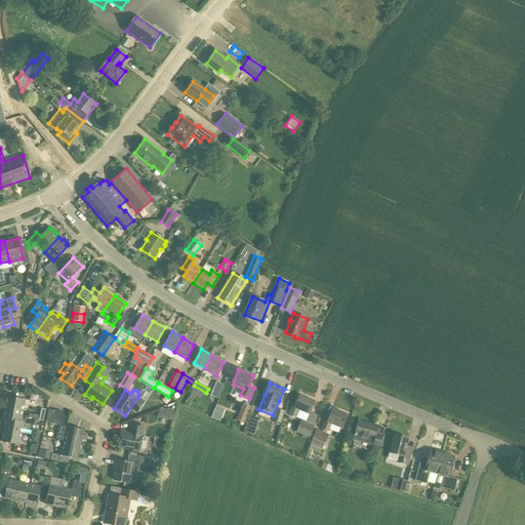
[(309,414),(314,401),(299,395),(294,407),(292,406),(288,415),(295,418),(299,410),(309,414)]
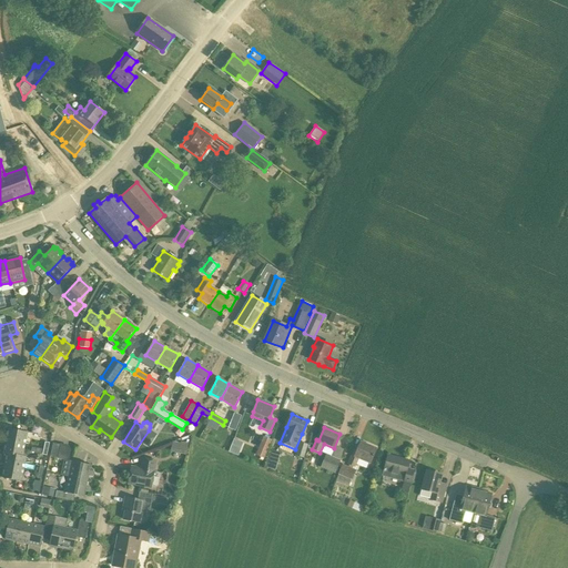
[(6,442),(24,445),(27,433),(8,429),(6,442)]
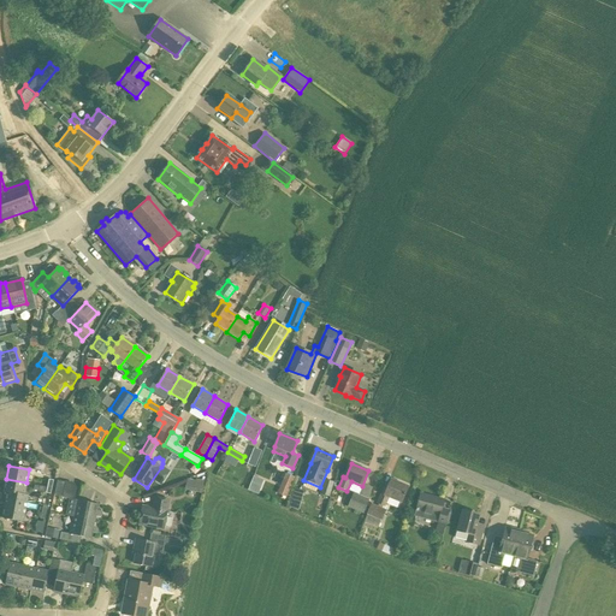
[(277,493),(286,498),(295,478),(285,474),(277,493)]
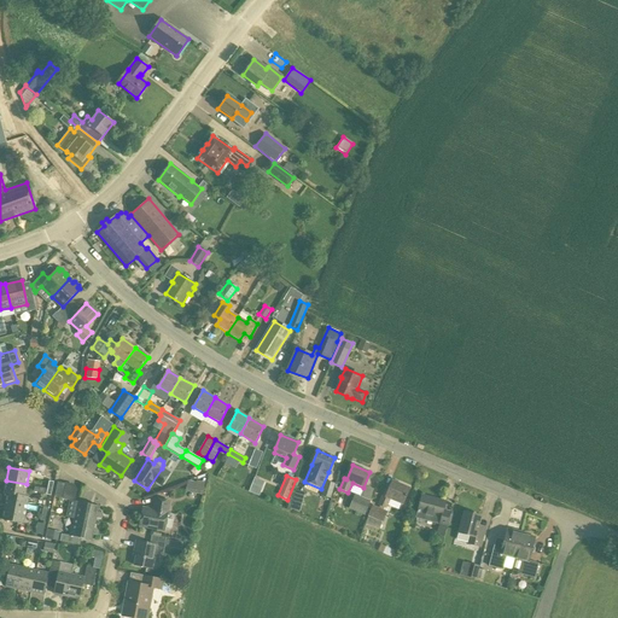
[(24,496),(27,484),(6,481),(4,494),(7,494),(24,497),(24,496)]
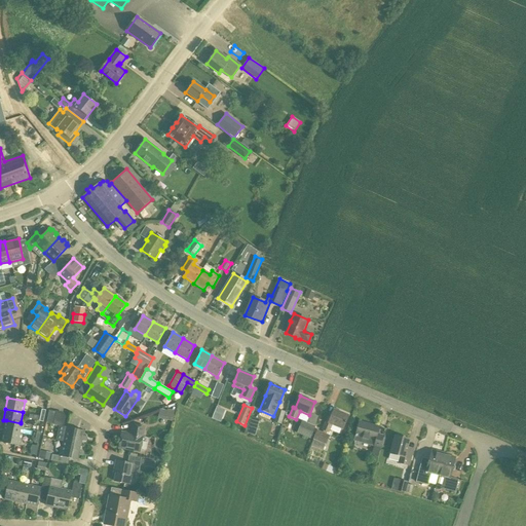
[(166,411),(159,409),(157,418),(172,421),(174,411),(167,409),(166,411)]
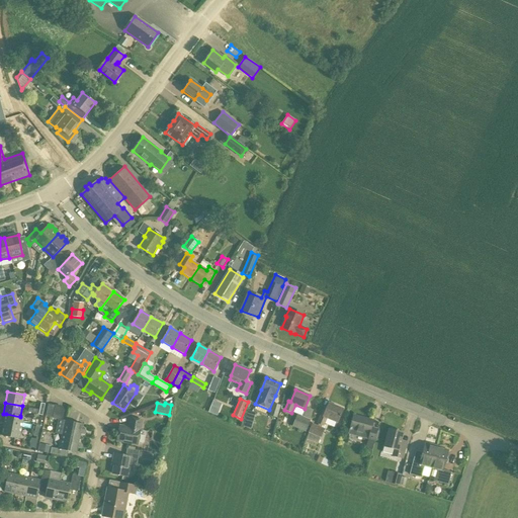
[(55,406),(49,404),(46,416),(52,418),(61,419),(62,413),(64,414),(65,411),(62,406),(55,405),(55,406)]
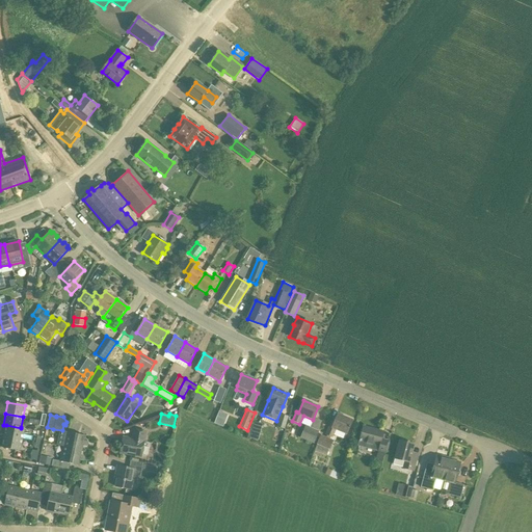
[(285,429),(288,417),(281,415),(276,427),(285,429)]
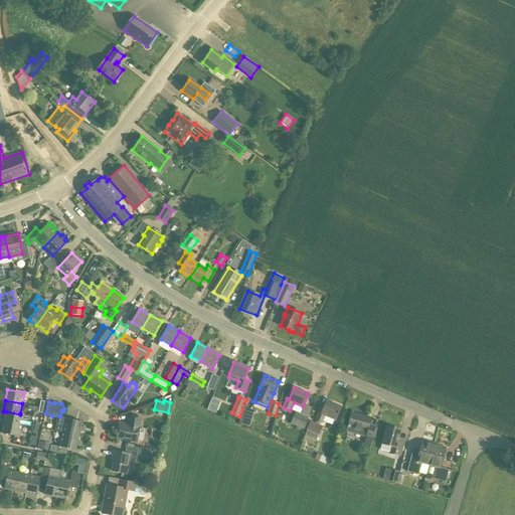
[(340,407),(327,401),(325,404),(322,403),(315,420),(322,423),(325,415),(335,420),(340,407)]
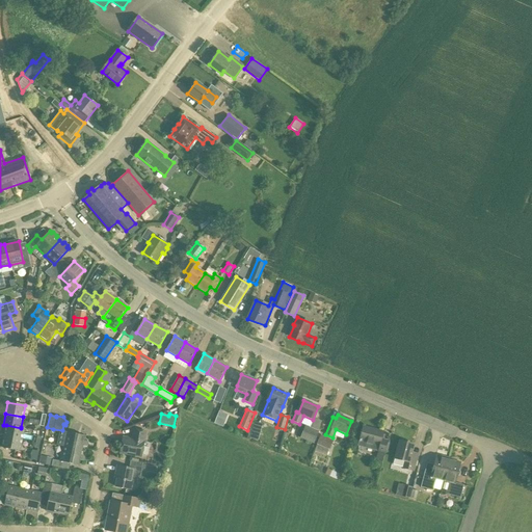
[(255,422),(251,430),(260,432),(262,424),(255,422)]
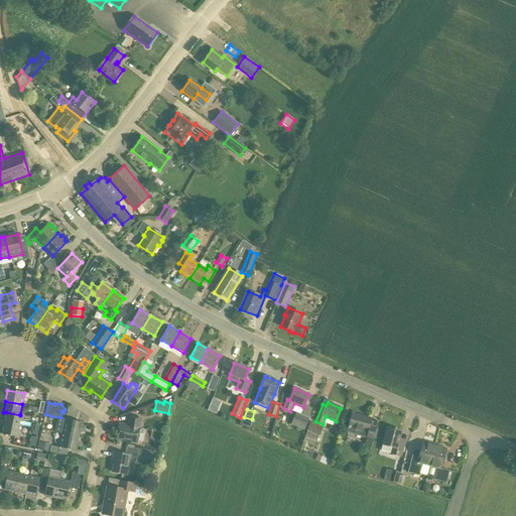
[(23,415),(20,414),(20,415),(6,412),(4,423),(21,426),(23,415)]
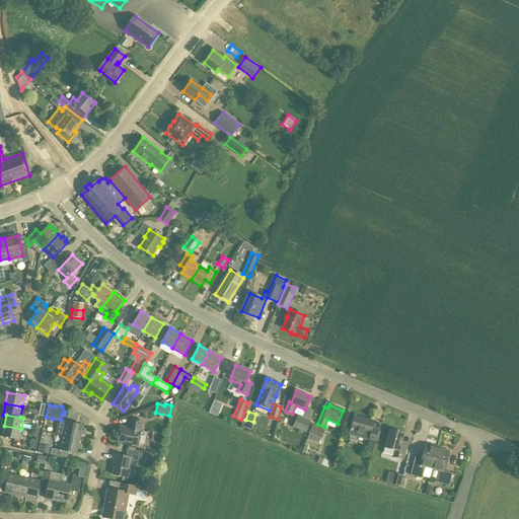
[(306,433),(311,421),(297,416),(292,428),(306,433)]
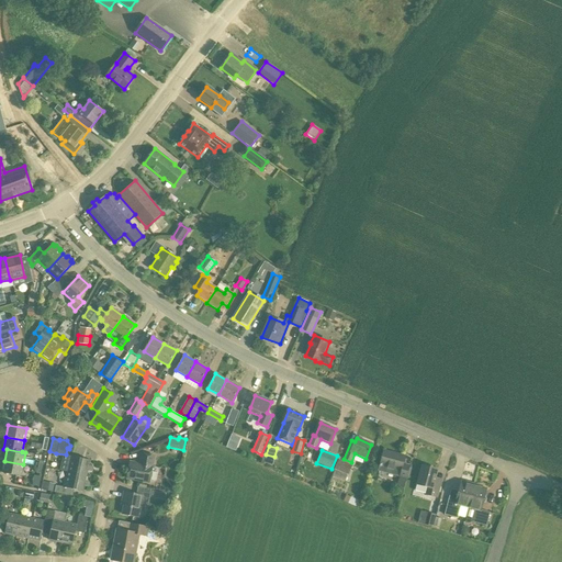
[(402,470),(405,457),(383,451),(379,471),(400,478),(395,493),(401,494),(406,479),(398,476),(401,470),(402,470)]
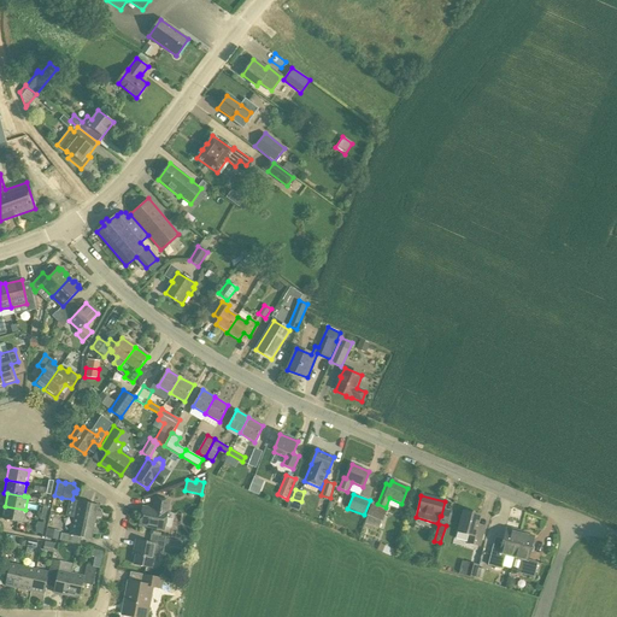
[(166,512),(169,500),(156,498),(153,510),(142,507),(139,526),(164,530),(168,512),(166,512)]
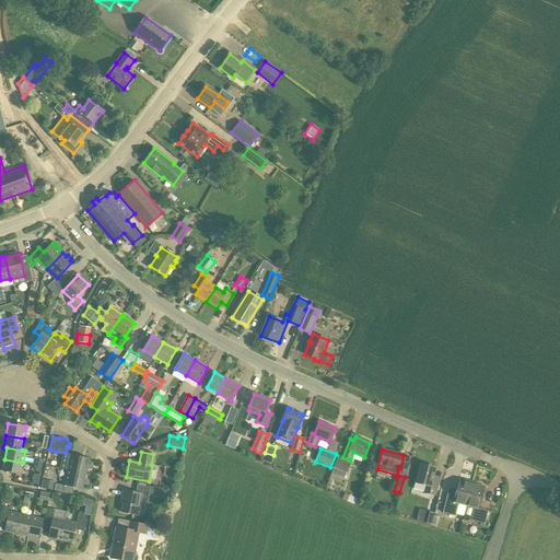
[(66,470),(86,475),(88,469),(91,470),(92,468),(93,466),(92,465),(89,464),(90,459),(69,454),(66,470)]
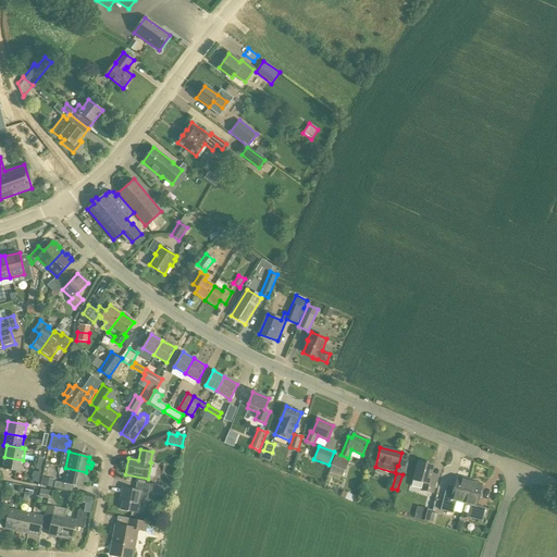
[(344,470),(348,460),(335,455),(331,466),(344,470)]
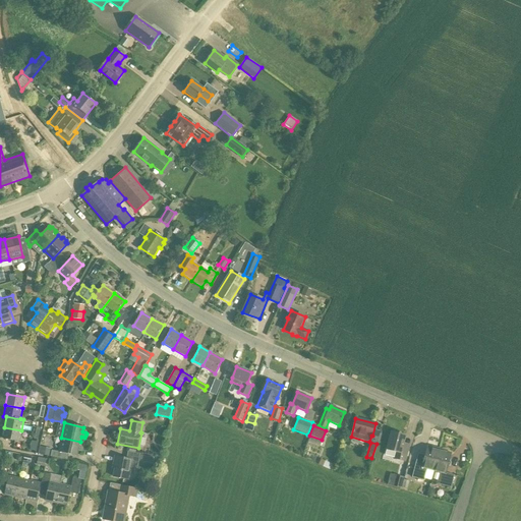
[(19,442),(21,430),(4,427),(2,439),(19,442)]
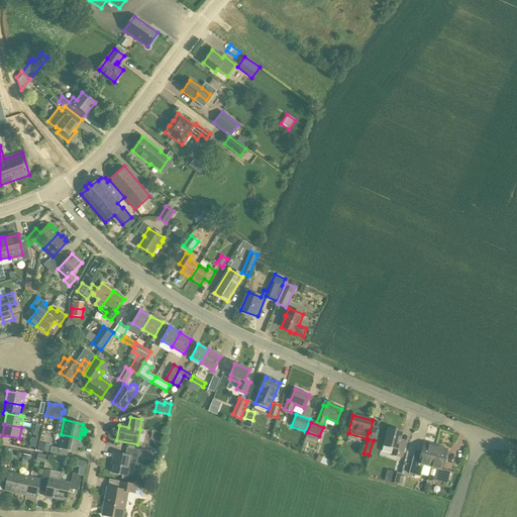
[(402,458),(406,445),(399,443),(402,432),(388,428),(384,445),(392,448),(390,455),(402,458)]
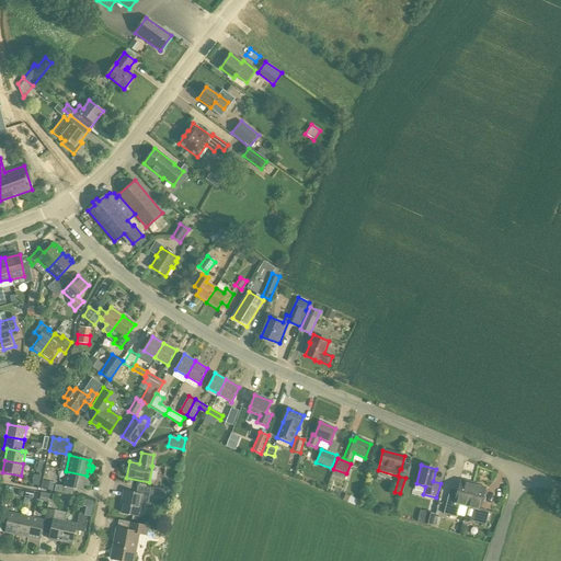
[(86,481),(87,476),(66,471),(63,487),(83,491),(84,485),(87,485),(88,487),(88,485),(89,485),(90,482),(89,481),(86,481)]
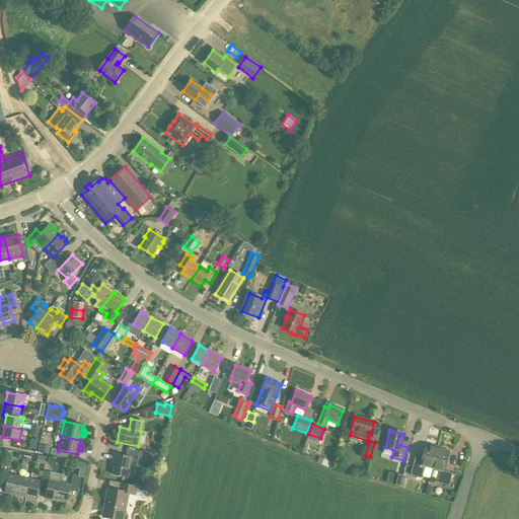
[(50,455),(51,447),(41,445),(39,452),(50,455)]
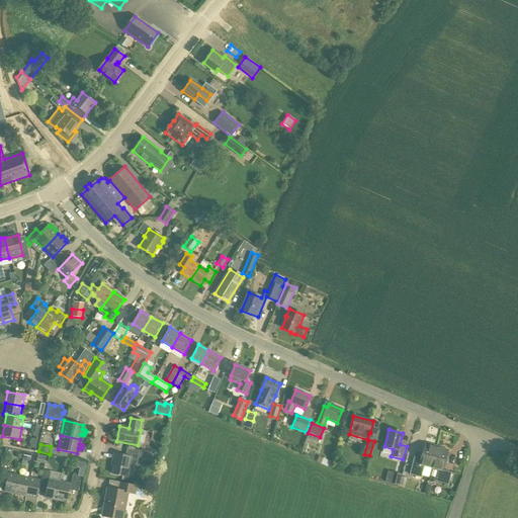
[(430,467),(435,450),(423,447),(419,464),(430,467)]
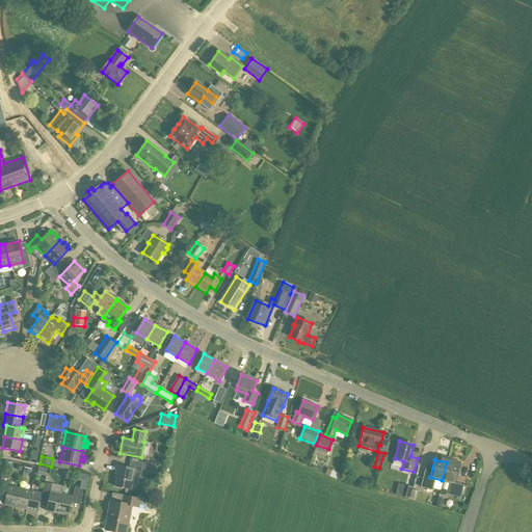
[(447,462),(442,480),(443,480),(439,495),(440,496),(441,496),(443,496),(444,496),(445,496),(446,495),(447,495),(460,498),(463,485),(455,483),(460,466),(447,462)]
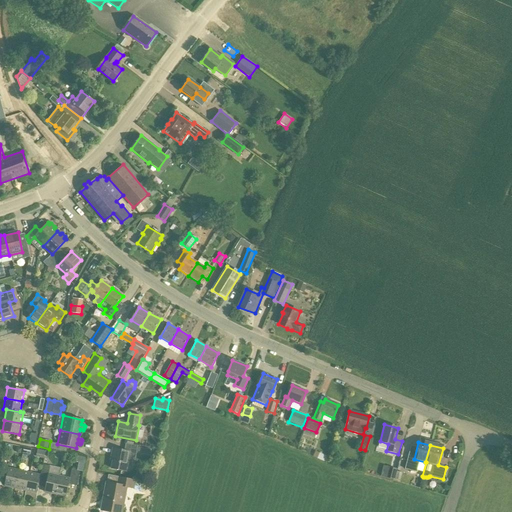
[(135,460),(136,453),(113,449),(111,456),(113,456),(111,468),(126,471),(128,459),(135,460)]
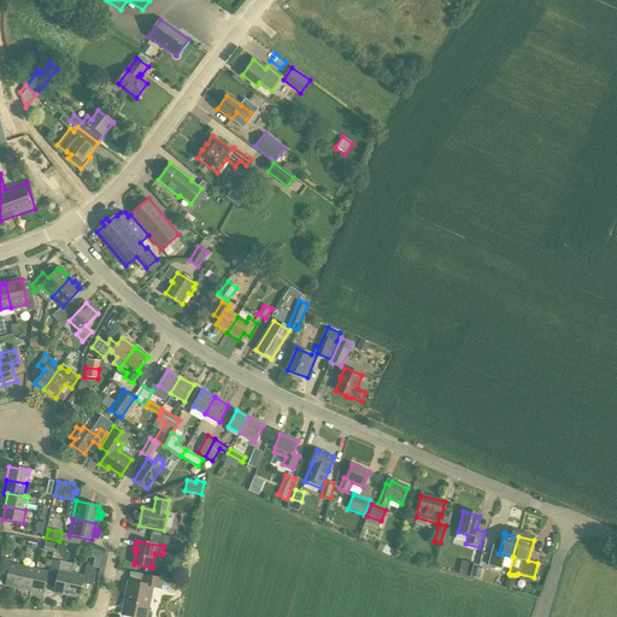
[(52,552),(54,544),(45,542),(43,551),(52,552)]
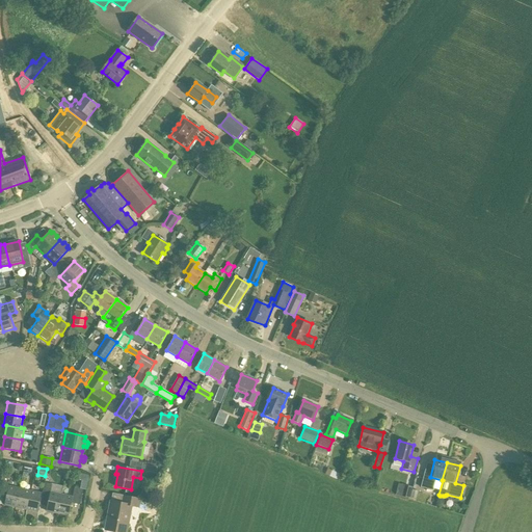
[(77,480),(82,481),(87,482),(88,476),(78,474),(77,480)]
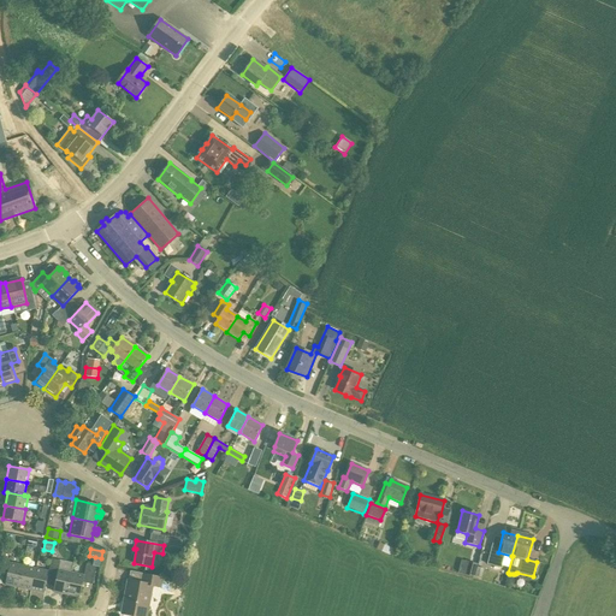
[(48,572),(48,575),(57,578),(53,592),(66,594),(71,573),(58,570),(60,561),(52,560),(48,572)]
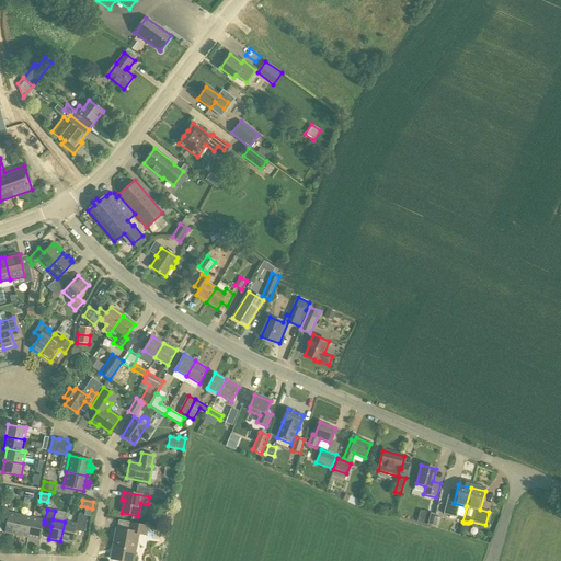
[(432,526),(434,514),(426,512),(424,524),(432,526)]
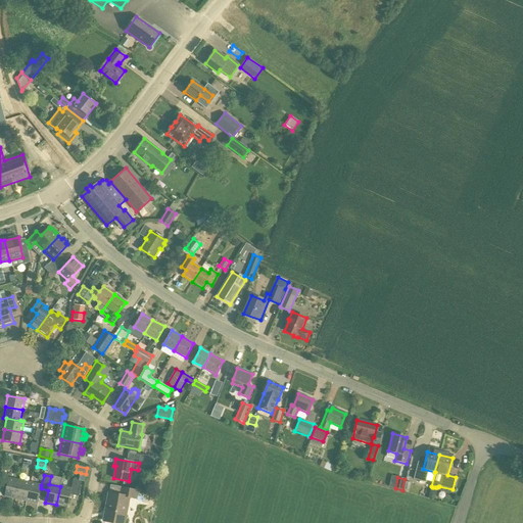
[(15,500),(19,480),(8,478),(4,496),(15,500)]
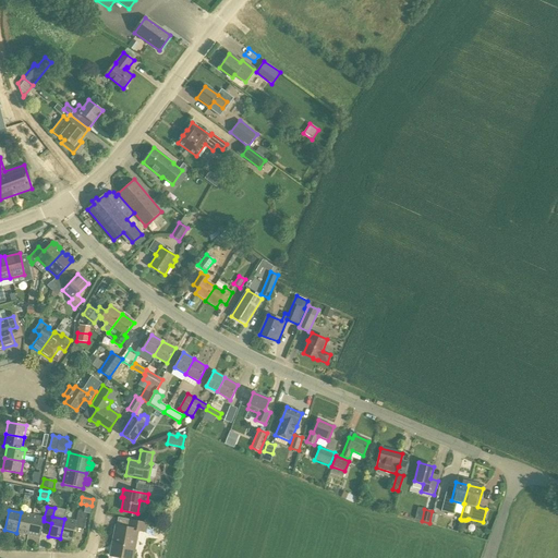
[(64,519),(60,538),(72,542),(75,528),(83,530),(87,513),(79,511),(76,521),(64,519)]
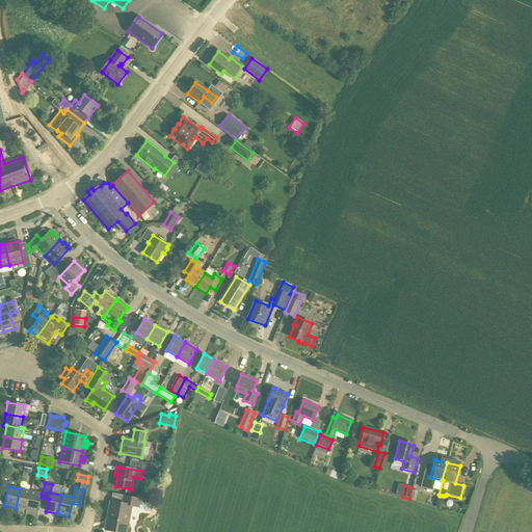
[(27,510),(31,491),(20,488),(16,508),(27,510)]
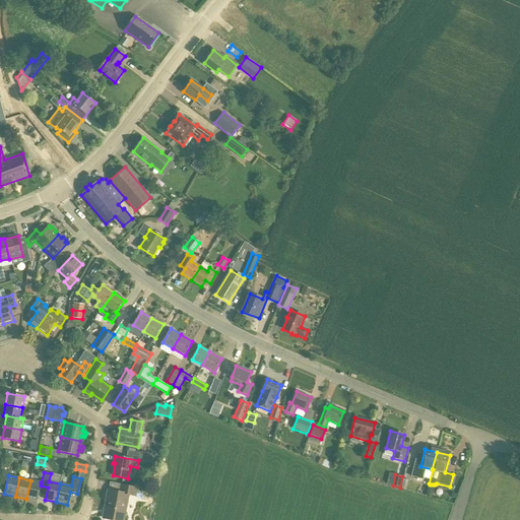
[(37,501),(41,485),(41,482),(30,480),(26,499),(37,501)]
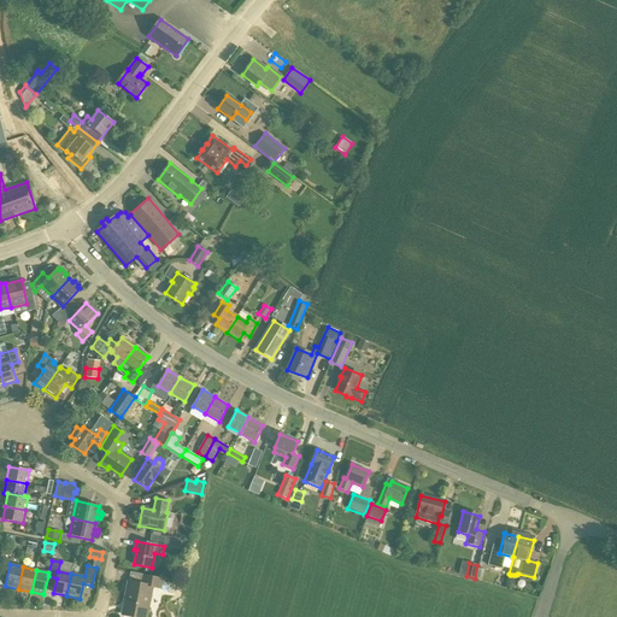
[(160,589),(163,579),(144,575),(141,585),(128,582),(122,615),(133,616),(146,616),(152,587),(160,589)]
